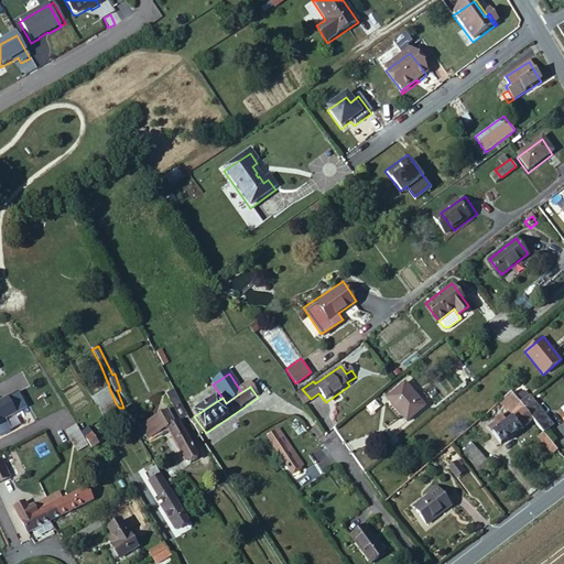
[(425,411),(405,387),(387,402),(405,427),(425,411)]
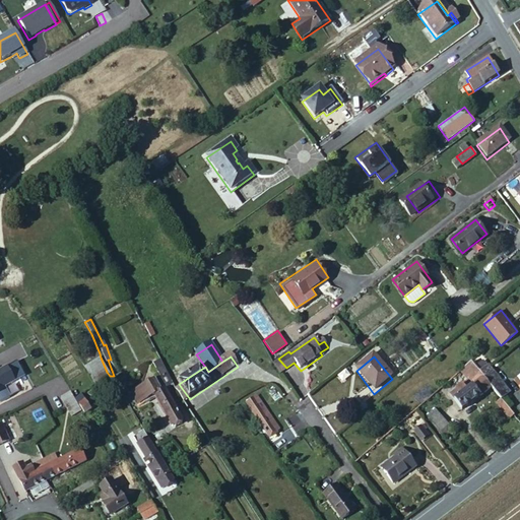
[(104,365),(101,358),(85,366),(95,384),(110,376),(107,372),(104,365)]
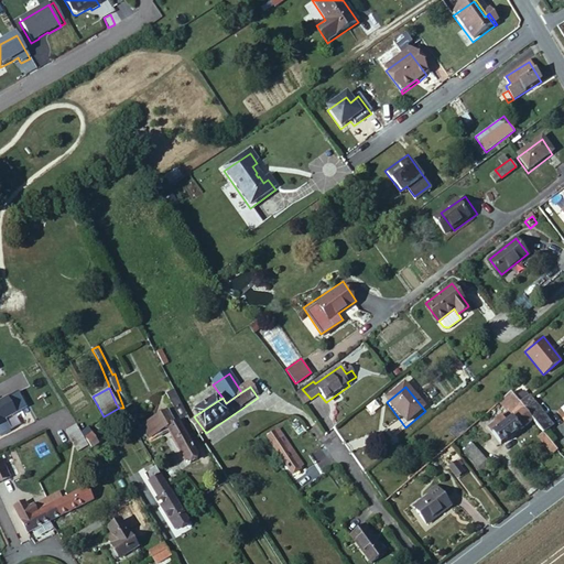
[(180,405),(171,389),(163,394),(171,410),(180,405)]
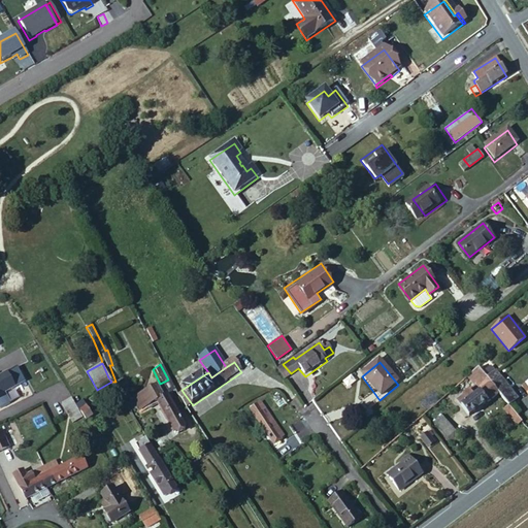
[(463,424),(498,396),(486,381),(482,375),(477,369),(462,383),(468,392),(444,409),(453,420),(458,416),(463,424)]
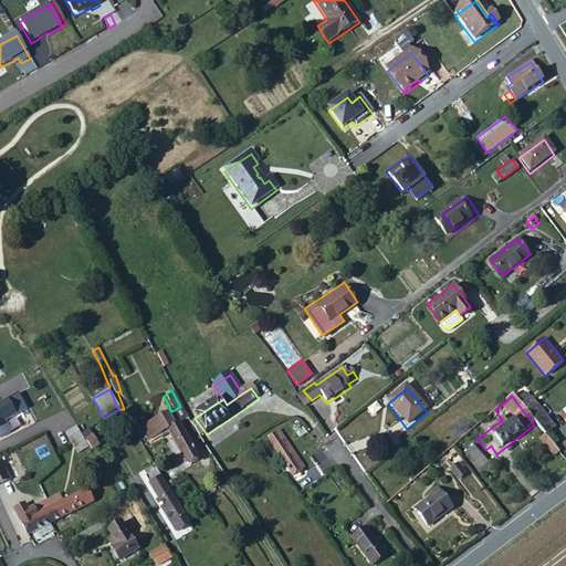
[(530,400),(526,396),(516,402),(521,408),(530,400)]
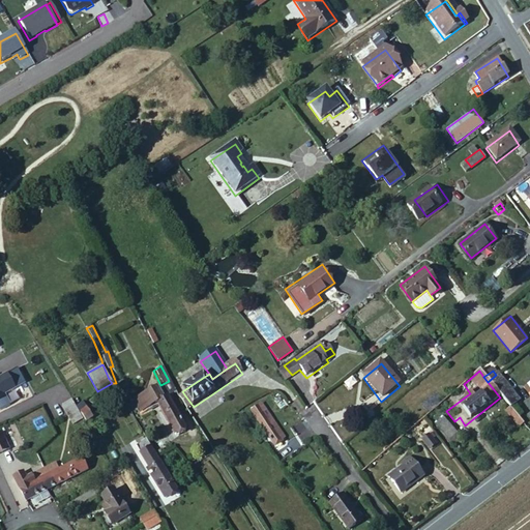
[(0,400),(4,398),(3,395),(13,389),(5,375),(0,378),(0,400)]
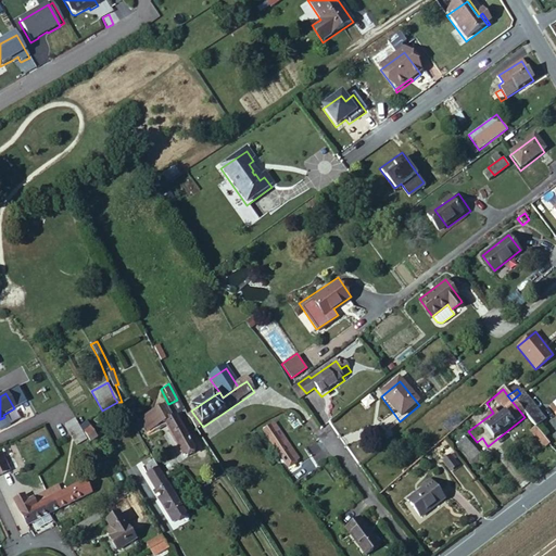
[(520,393),(512,401),(525,417),(531,425),(542,416),(525,394),(522,396),(520,393)]
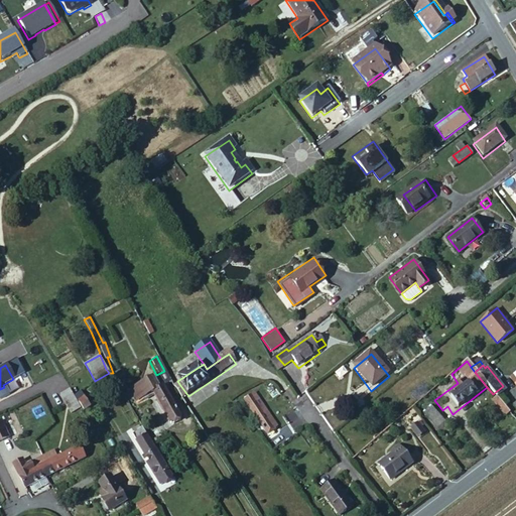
[(170,382),(164,371),(156,375),(146,381),(132,388),(136,399),(140,398),(141,400),(154,394),(169,421),(173,425),(181,421),(181,417),(163,386),(170,382)]
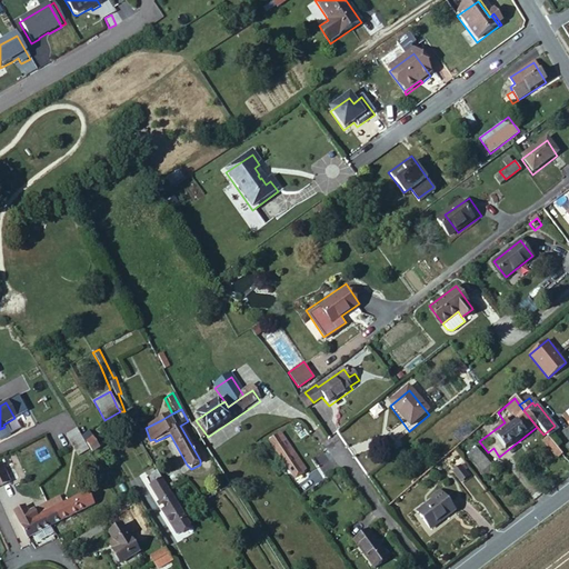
[(198,423),(192,428),(197,435),(201,441),(208,437),(198,423)]
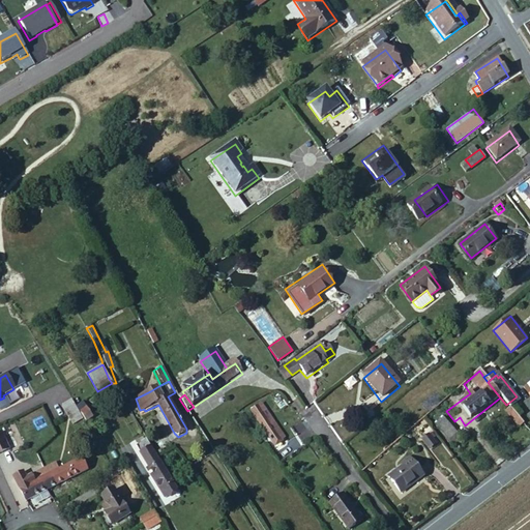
[(506,405),(509,410),(510,411),(521,403),(517,396),(506,405)]
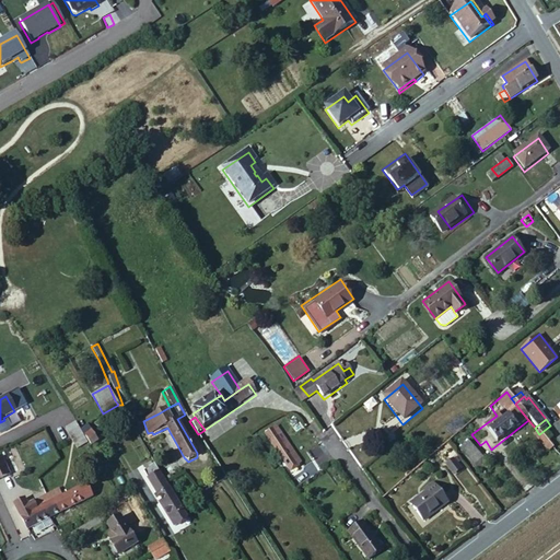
[(77,431),(72,423),(62,430),(74,450),(84,443),(77,431)]
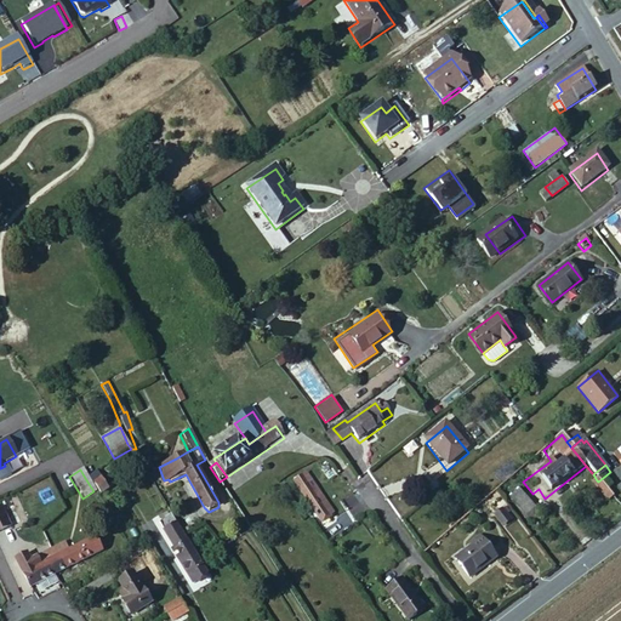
[(98,474),(89,480),(95,490),(104,483),(98,474)]
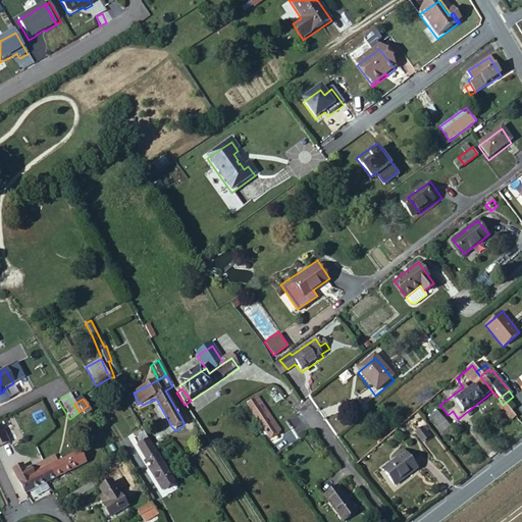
[(277,431),(257,400),(246,407),(266,439),(277,431)]
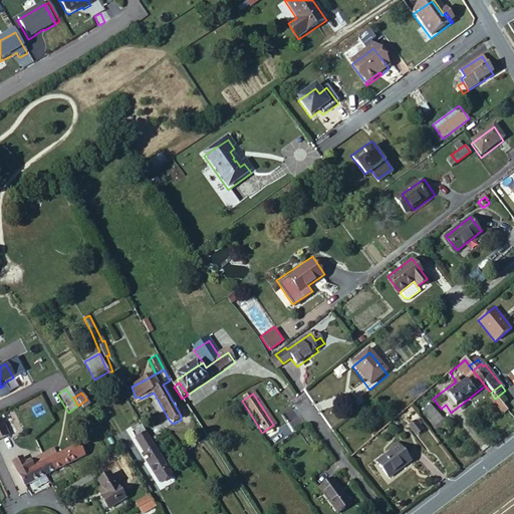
[(495,399),(494,398),(489,402),(501,418),(504,416),(507,419),(509,417),(495,399)]
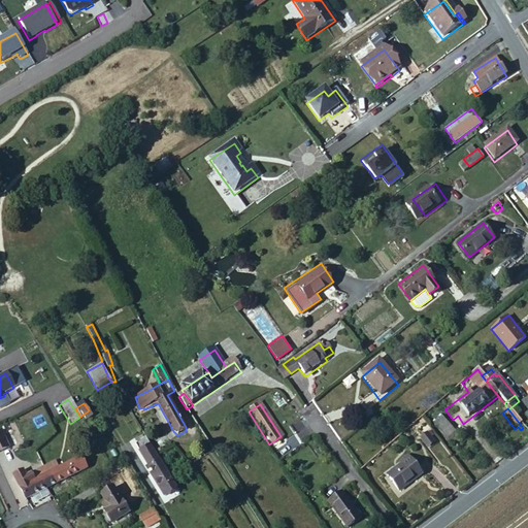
[(459,428),(463,424),(458,416),(453,420),(459,428)]
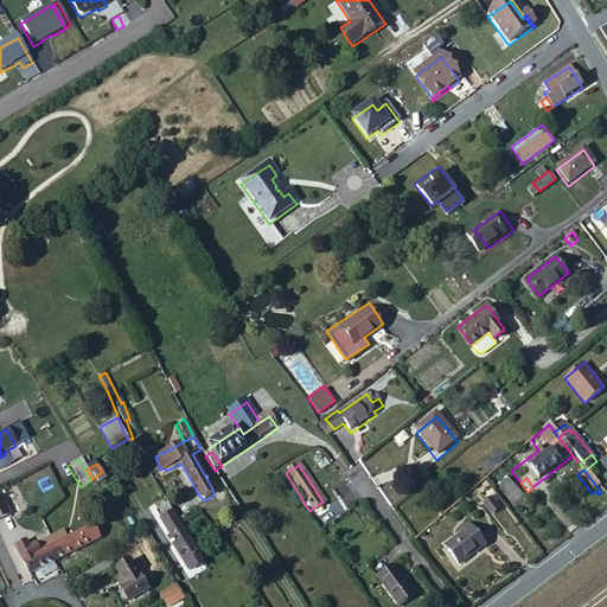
[(526,503),(509,480),(499,489),(517,511),(526,503)]
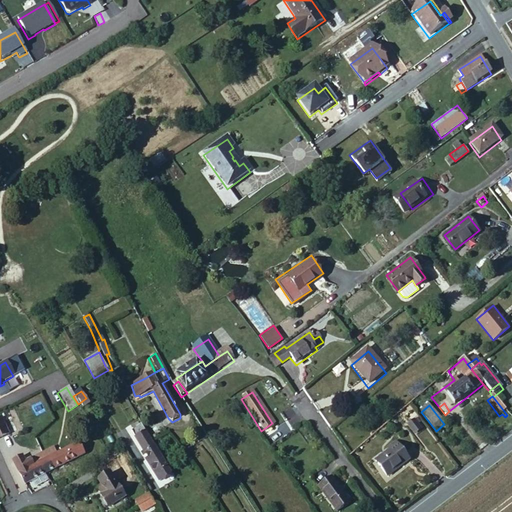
[(422,429),(414,418),(407,424),(415,434),(422,429)]
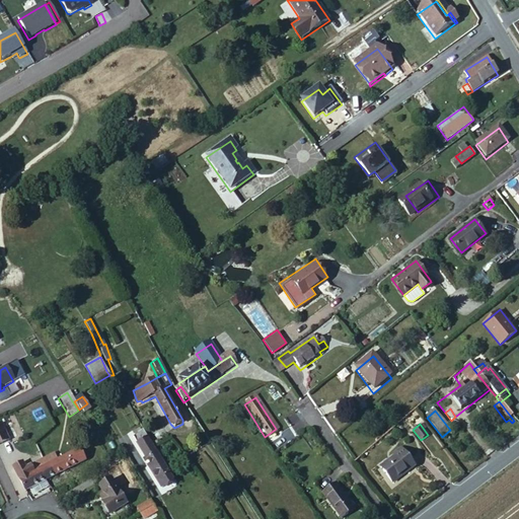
[(28,441),(22,427),(12,432),(19,446),(28,441)]
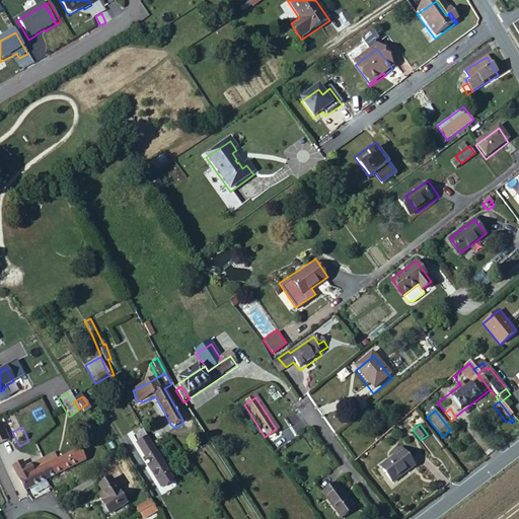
[(8,445),(1,429),(0,429),(0,449),(1,449),(8,445)]
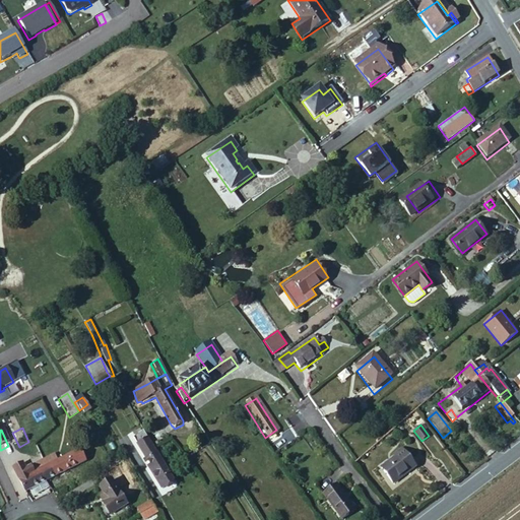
[(154,449),(143,432),(131,439),(134,444),(138,443),(152,466),(161,461),(154,449)]
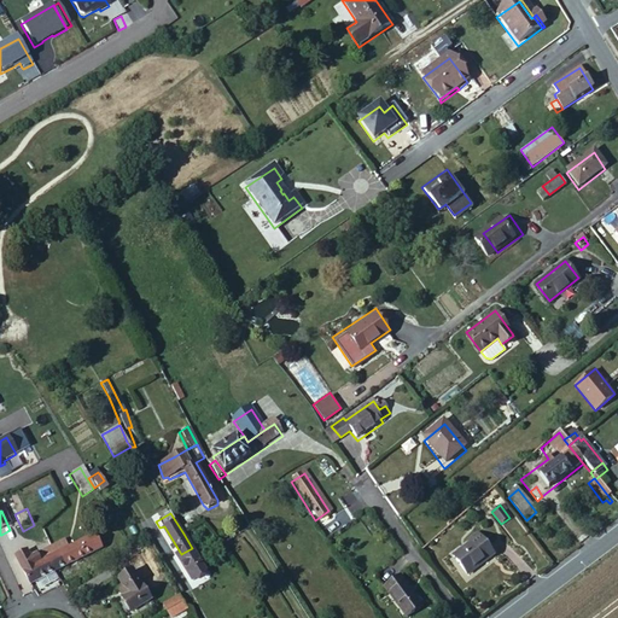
[(495,554),(478,531),(467,538),(468,541),(450,555),(466,577),(495,554)]
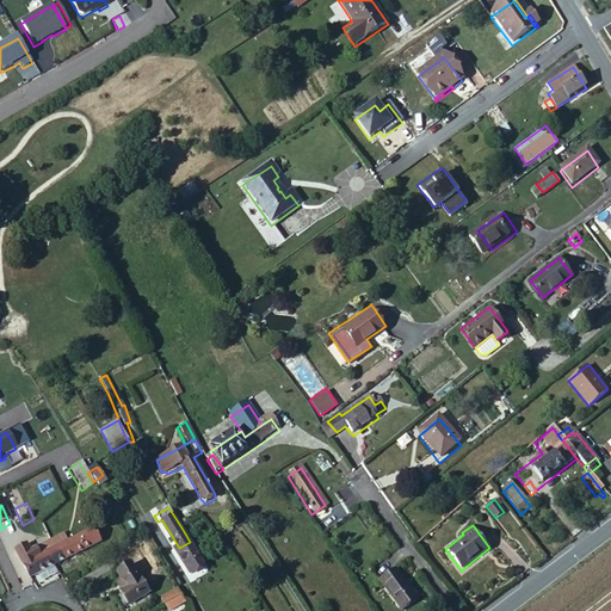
[(97,531),(66,545),(54,551),(61,565),(104,543),(97,531)]
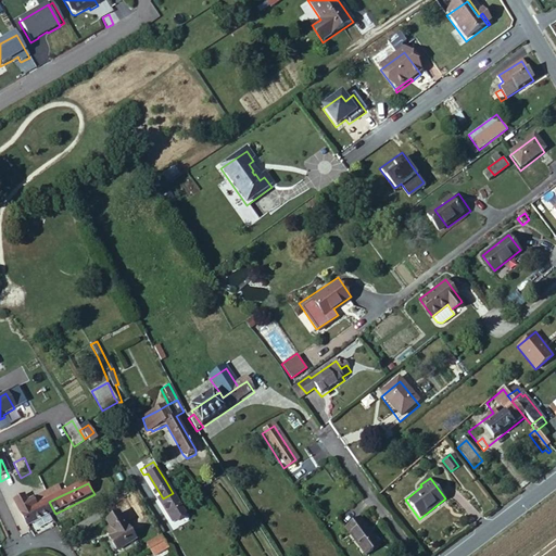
[(49,502),(60,496),(57,489),(45,494),(49,502)]
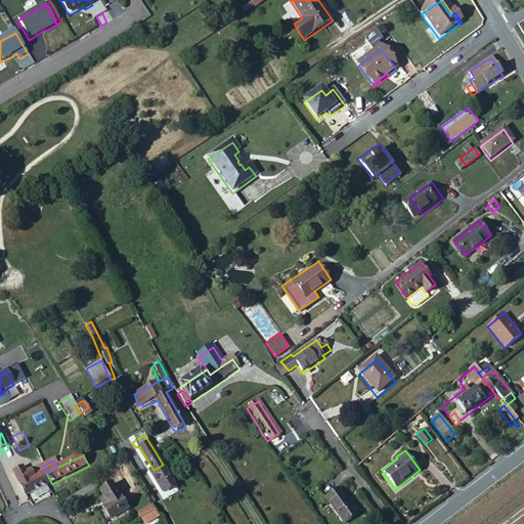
[(154,470),(149,472),(154,479),(166,470),(163,465),(154,470)]
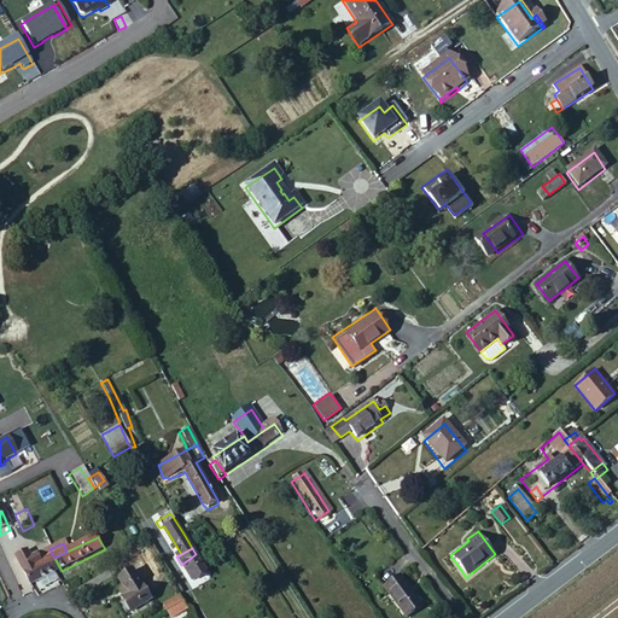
[(34,567),(54,558),(50,549),(29,560),(34,567)]
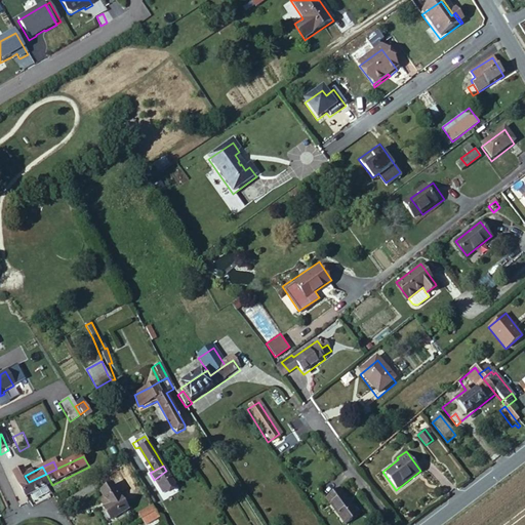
[(18,487),(29,482),(25,476),(23,470),(12,475),(18,487)]
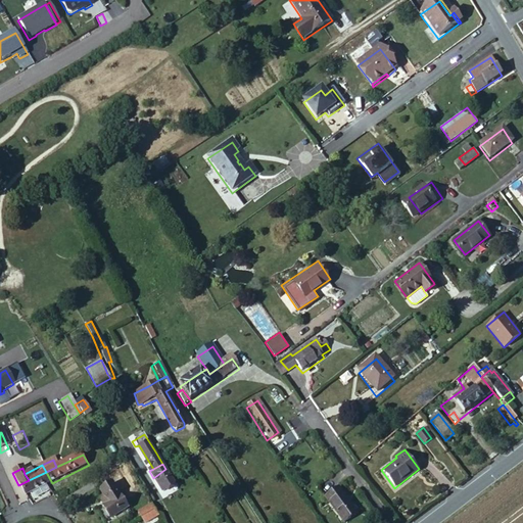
[(165,469),(153,478),(162,493),(176,483),(165,469)]
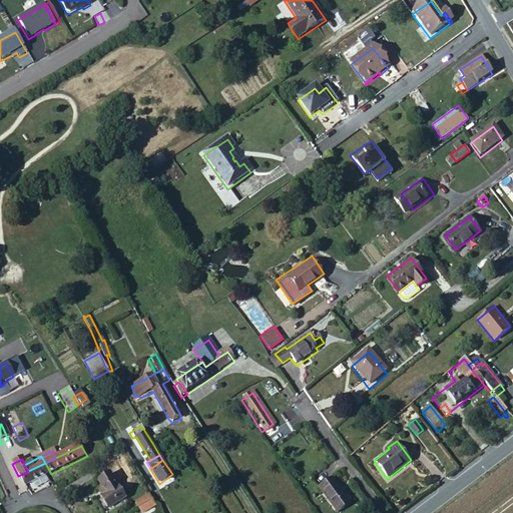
[(51,474),(45,463),(28,471),(18,476),(24,487),(46,476),(51,474)]
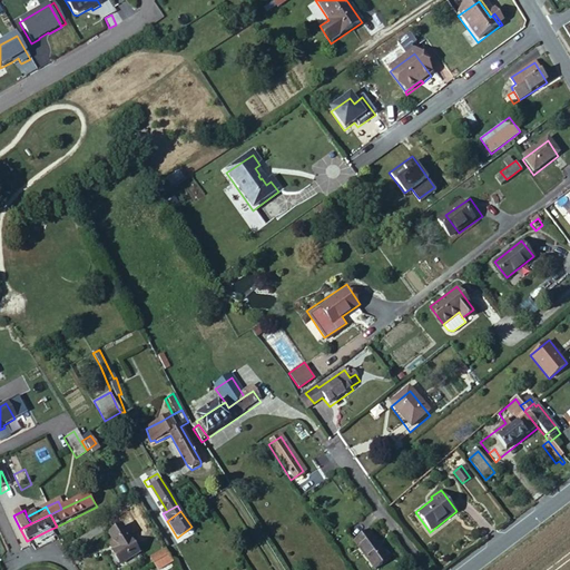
[(141,557),(125,527),(111,533),(120,550),(114,553),(121,567),(141,557)]
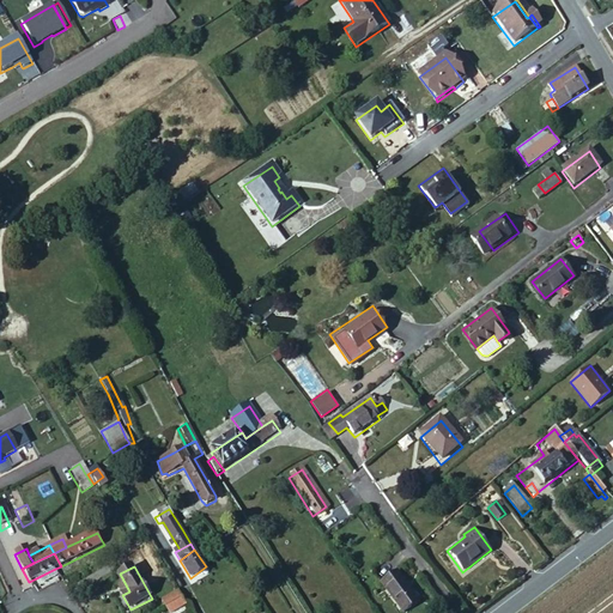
[(407,612),(423,602),(401,574),(383,587),(401,612),(407,612)]
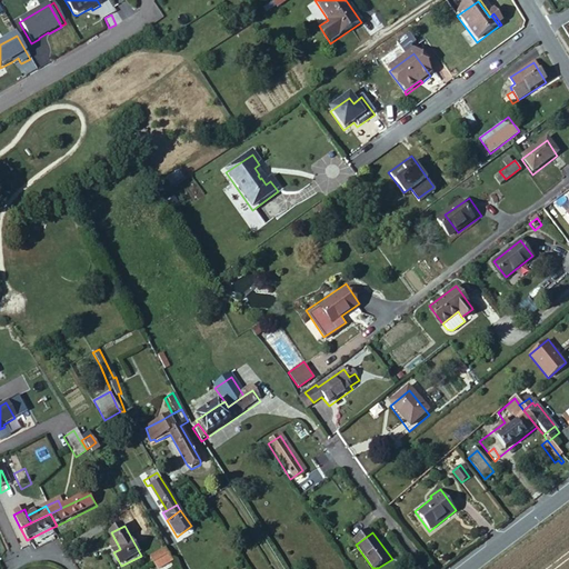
[(159,568),(175,561),(166,546),(151,556),(158,568),(159,568)]
